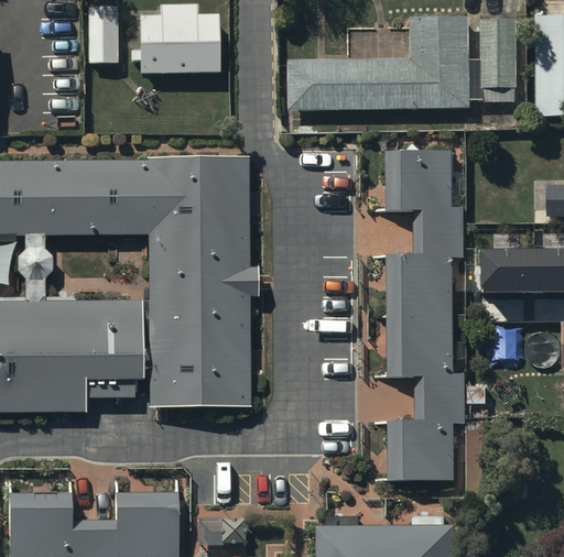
[(218,73),(218,17),(202,15),(202,9),(197,9),(197,1),(160,1),(160,17),(140,17),(140,46),(130,46),(130,62),(140,63),(140,73),(218,73)]
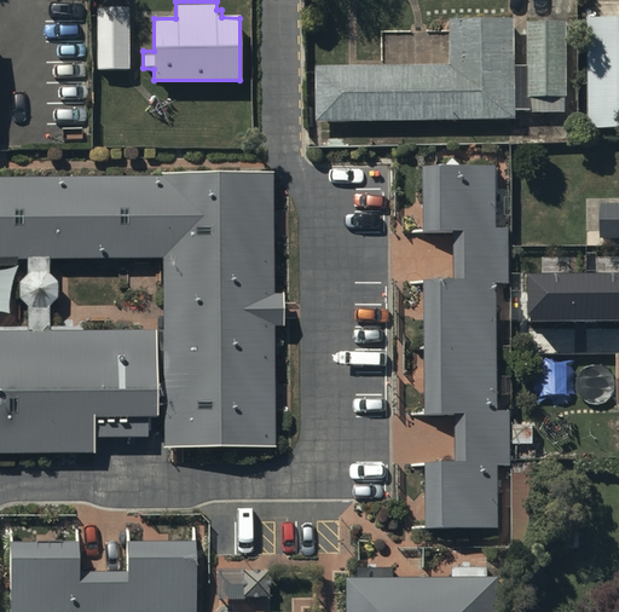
[(129,5),(97,5),(97,68),(129,68),(129,5)]
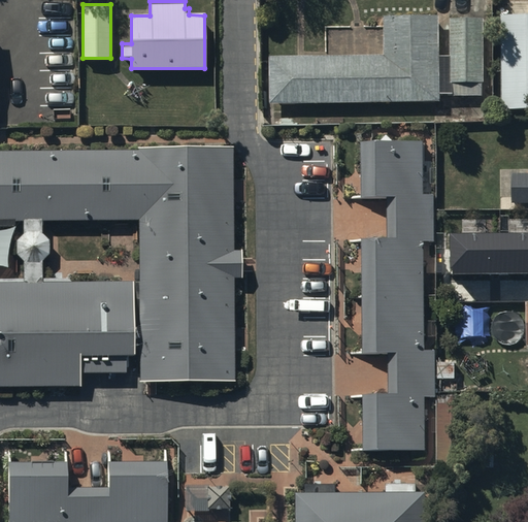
[(527,13),(501,14),(501,109),(527,108),(527,13)]
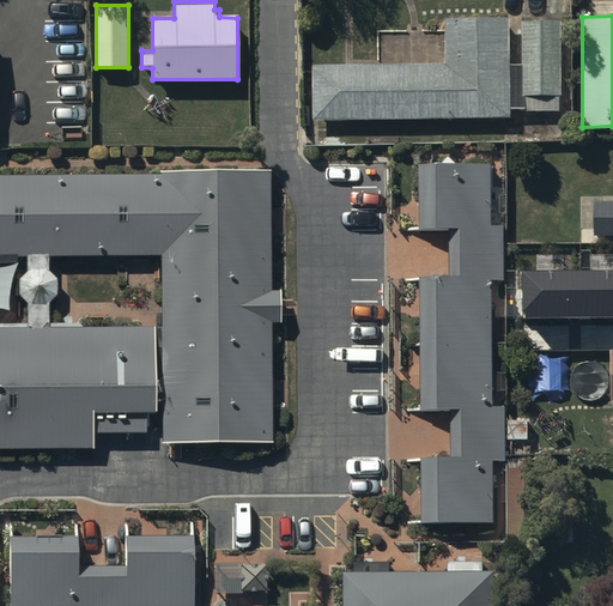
[(448,61),(314,64),(314,119),(508,119),(508,108),(559,108),(559,19),(523,19),(523,65),(513,65),(513,17),(448,17),(448,61)]
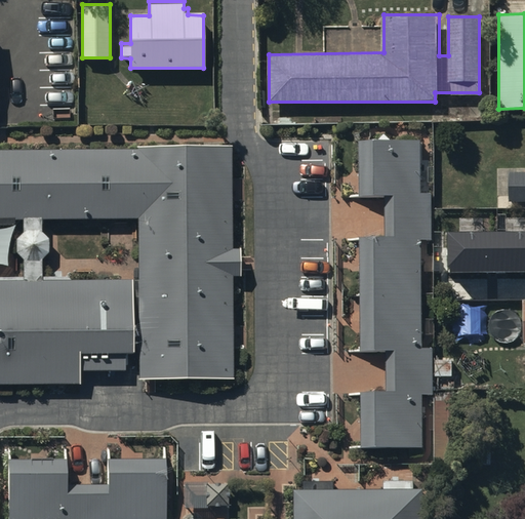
[(422,138),(360,138),(361,196),(386,195),(387,235),(360,236),(362,351),(386,350),(387,392),(360,392),(361,445),(422,444),(421,393),(434,393),(433,348),(423,348),(421,238),(432,238),(432,193),(423,193),(422,138)]
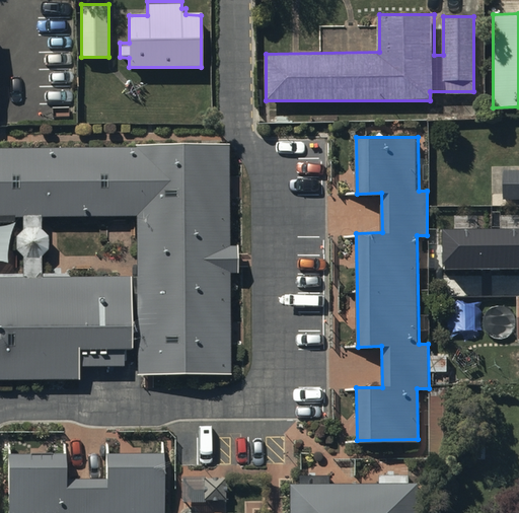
[(229,375),(229,271),(236,271),(236,246),(228,246),(228,147),(0,148),(0,379),(73,379),(73,383),(80,383),(80,366),(124,366),(124,351),(138,351),(138,375),(229,375)]
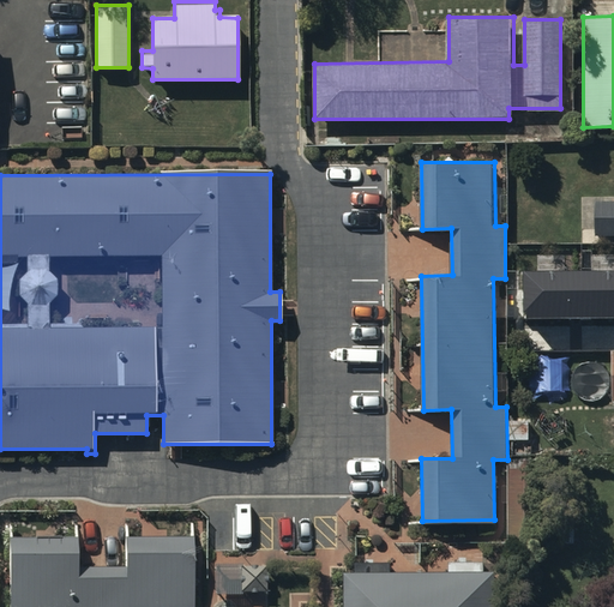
[(613,200),(596,200),(596,236),(613,235),(613,200)]
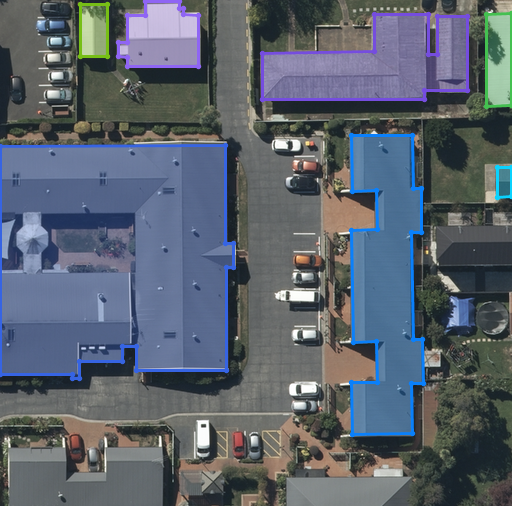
[(511,263),(511,223),(439,225),(439,264),(511,263)]
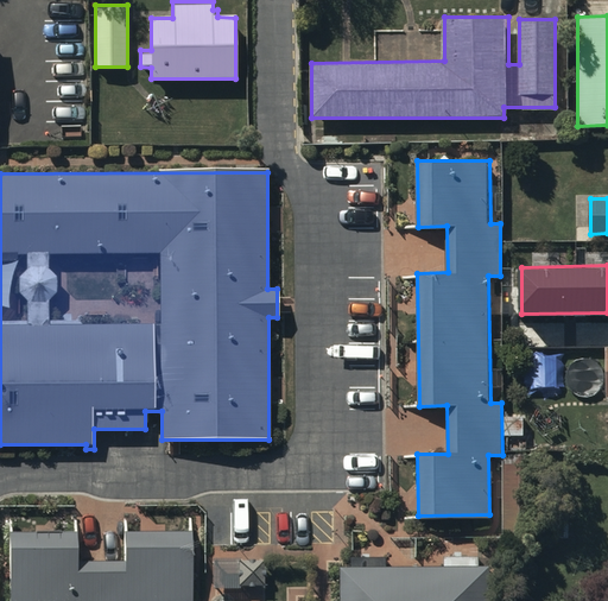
[(545,454),(505,454),(505,545),(545,545),(545,454)]
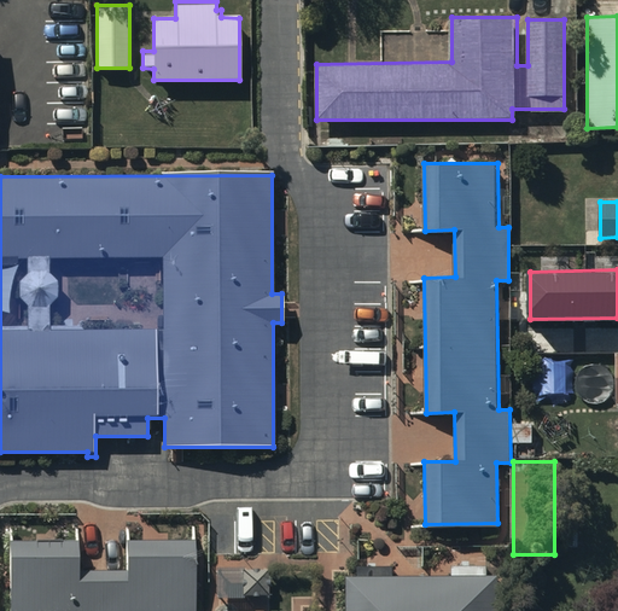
[(80,539),(11,539),(10,610),(194,610),(196,539),(126,539),(126,569),(80,569),(80,539)]
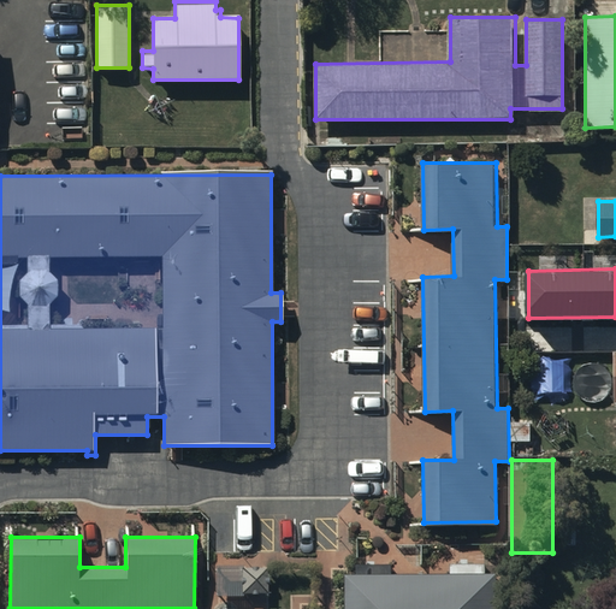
[(394,563),(359,562),(359,573),(348,573),(347,608),(498,608),(499,574),(486,575),(486,561),(451,561),(451,573),(394,573),(394,563)]
